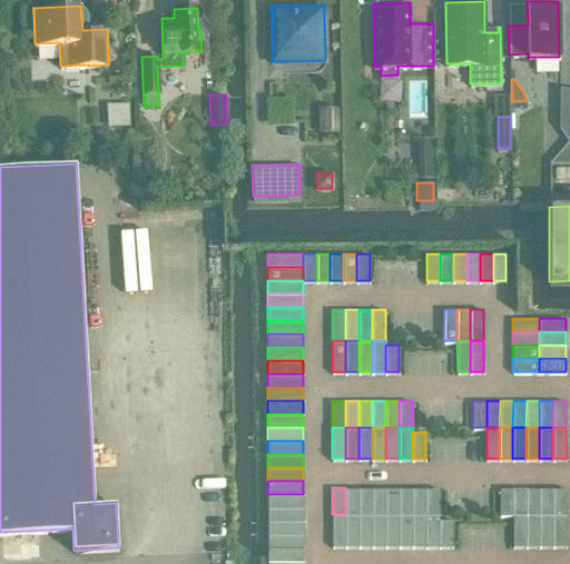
[(359,487),(345,487),(345,514),(359,514),(359,487)]
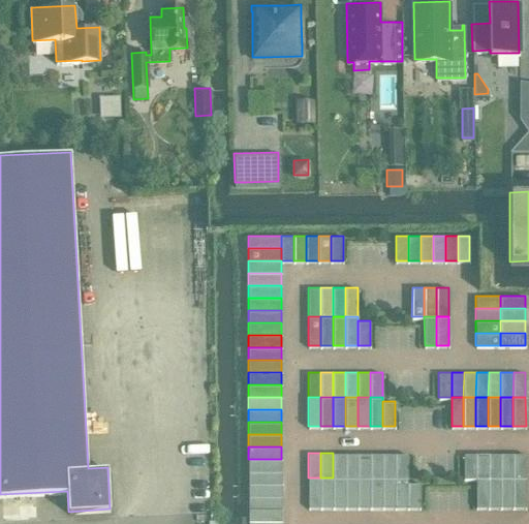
[(345,453),(333,453),(333,478),(345,478),(345,453)]
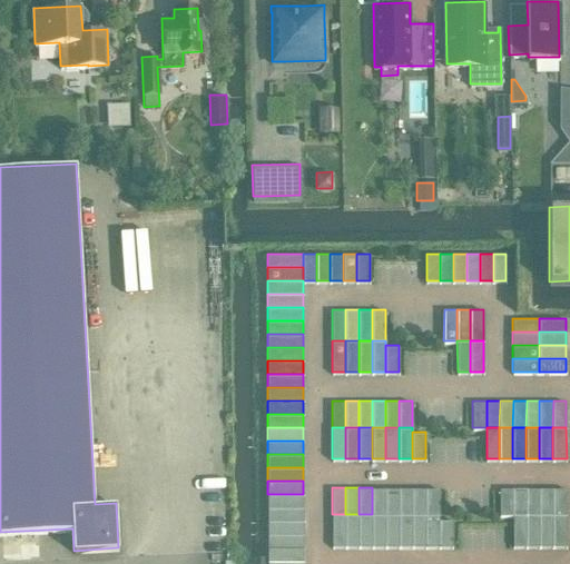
[(385,487),(372,487),(372,514),(385,514),(385,487)]
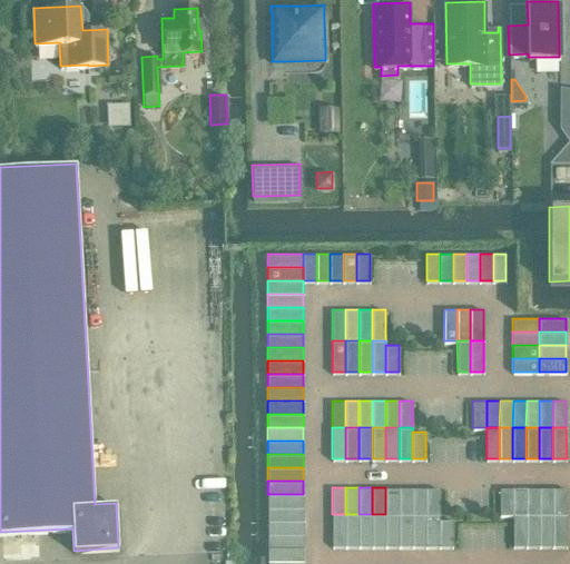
[(399,487),(385,487),(385,514),(399,514),(399,487)]
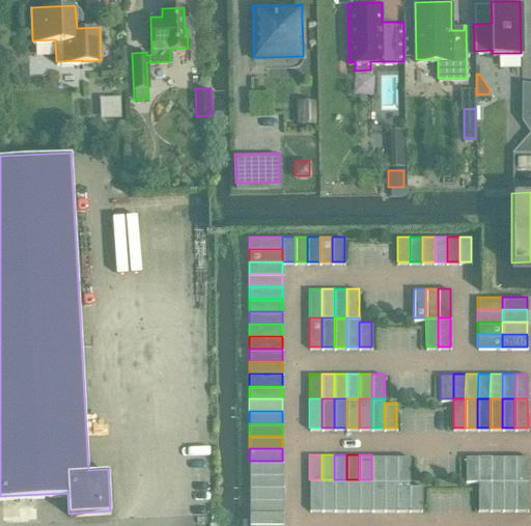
[(384,454),(371,454),(371,479),(384,479),(384,454)]
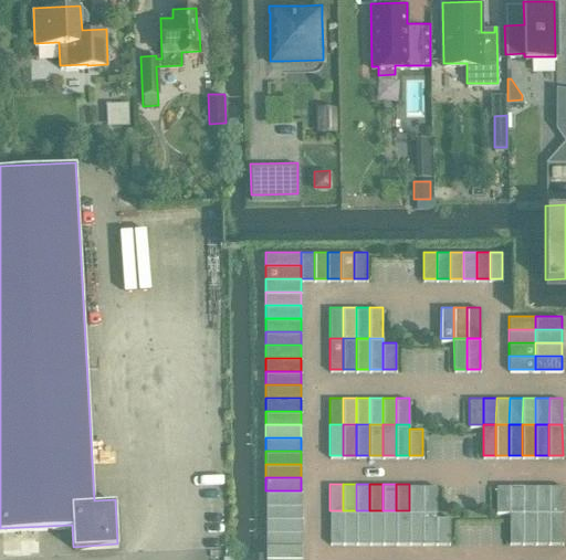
[(422,484),(409,484),(409,510),(422,510),(422,484)]
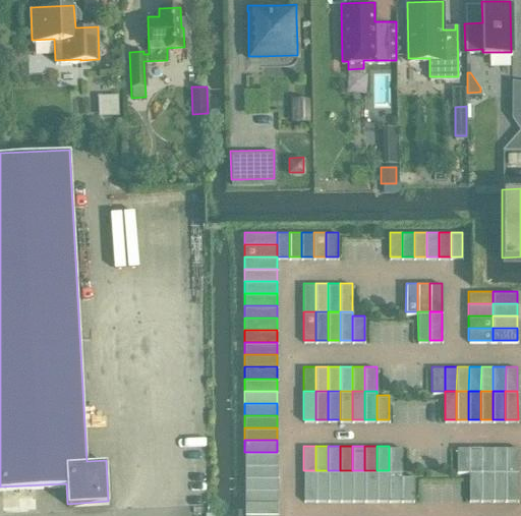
[(401,446),(389,446),(389,470),(401,470),(401,446)]
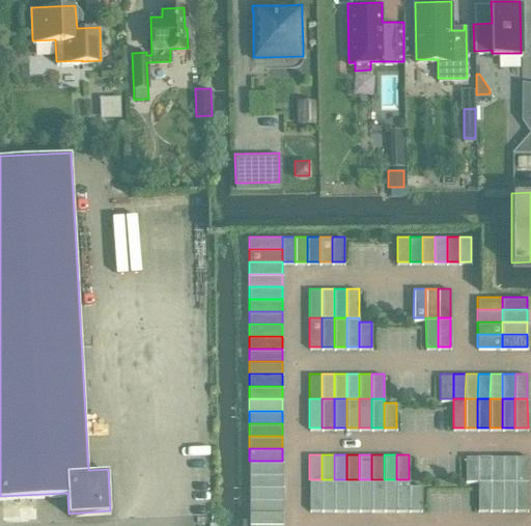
[(477,454),(466,454),(466,479),(477,479),(477,454)]
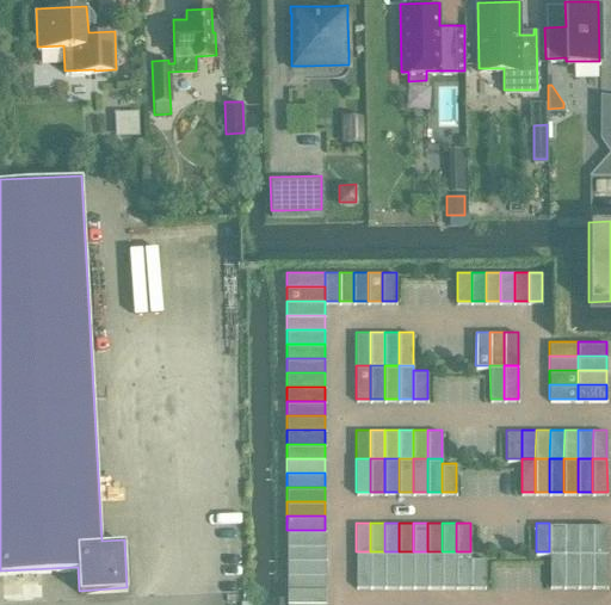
[(563,523),(549,523),(549,551),(563,551),(563,523)]
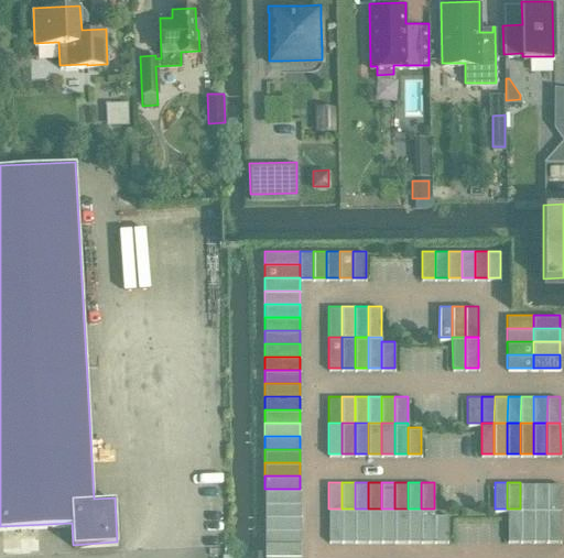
[(533,482),(520,482),(520,509),(533,509),(533,482)]
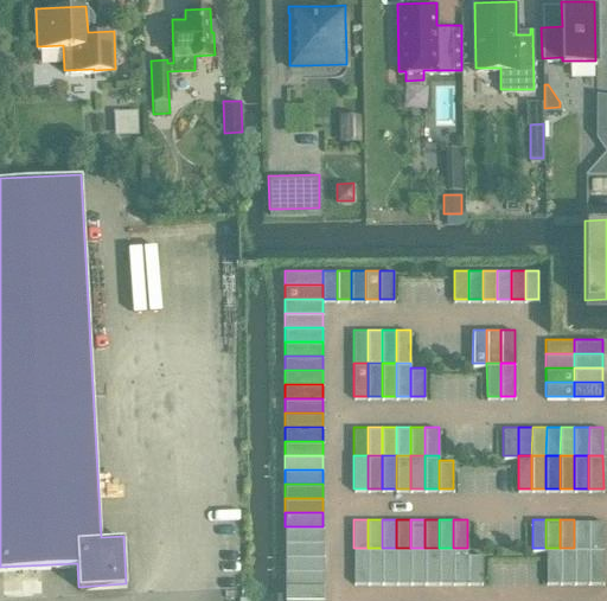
[(588,519),(574,519),(574,548),(588,548),(588,519)]
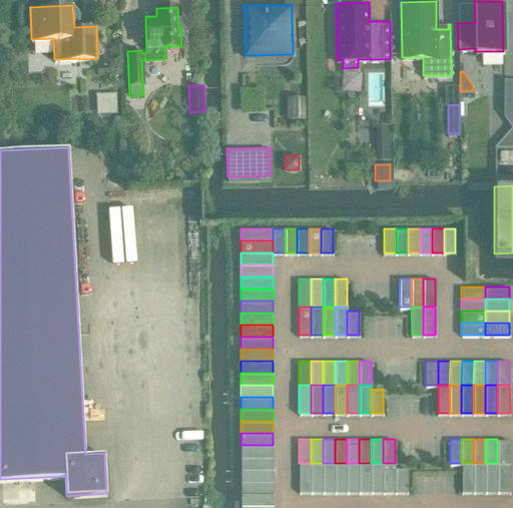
[(510,439),(497,439),(497,463),(510,463),(510,439)]
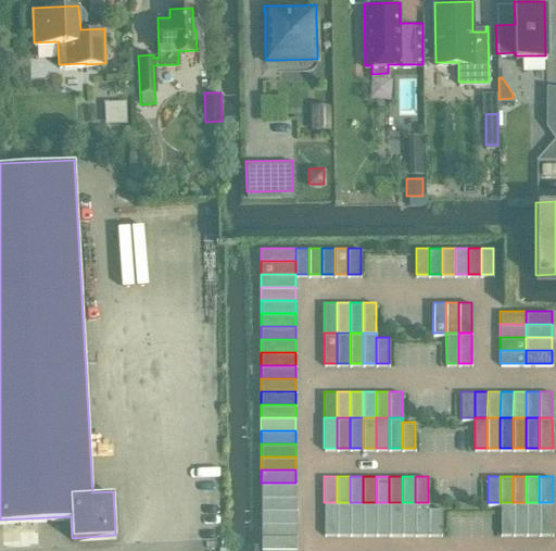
[(295,483),(261,483),(261,496),(295,496),(295,483)]
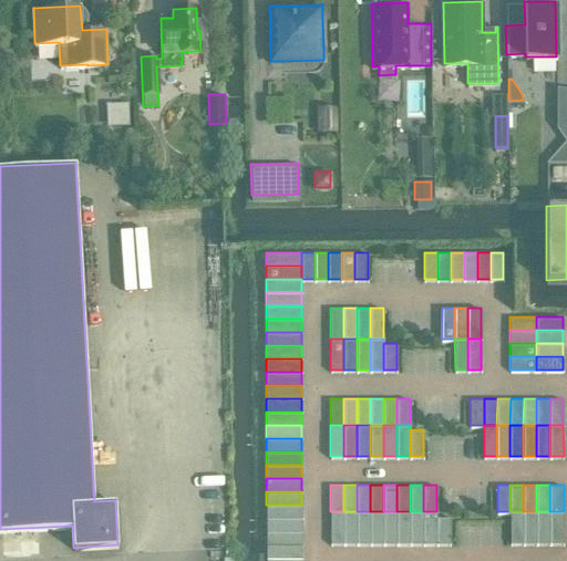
[(301,505),(266,505),(266,518),(301,518),(301,505)]
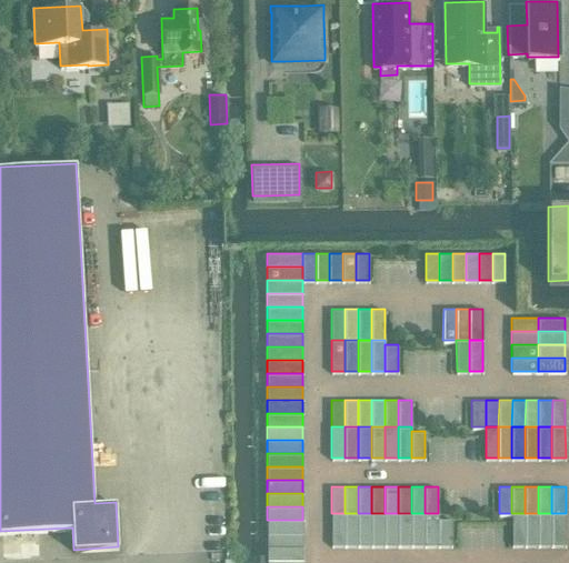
[(345,513),(331,513),(331,521),(331,544),(345,544),(345,513)]
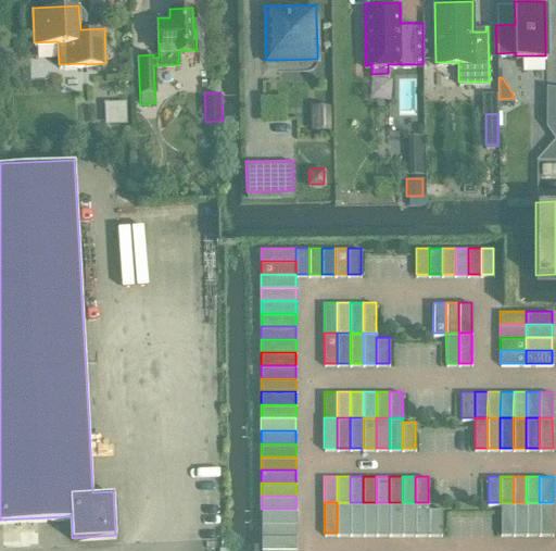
[(350,502),(337,502),(337,533),(350,533),(350,502)]
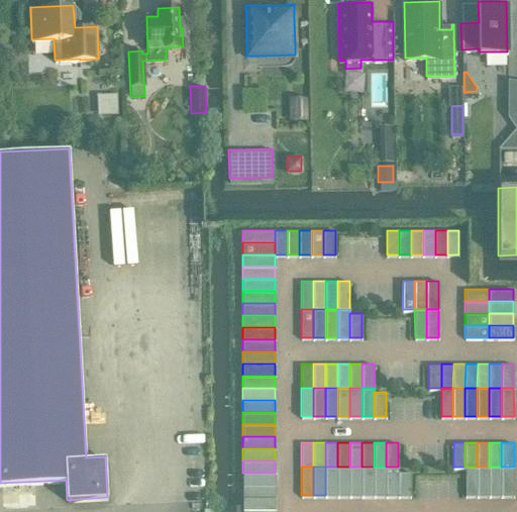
[(337,467),(325,467),(325,495),(337,495),(337,467)]
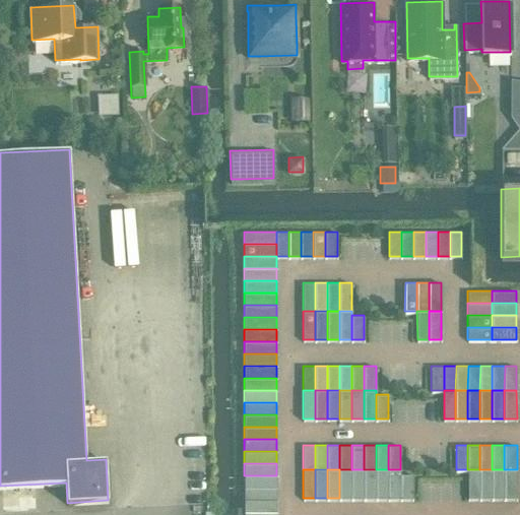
[(351,469),(339,469),(339,498),(351,498),(351,469)]
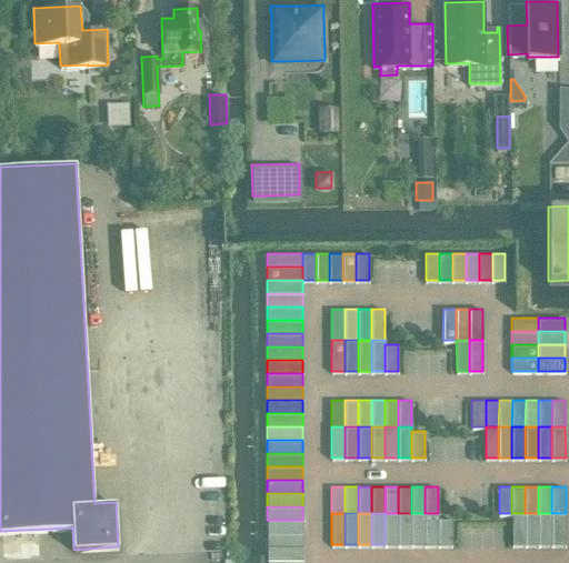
[(398,513),(385,513),(385,544),(398,544),(398,513)]
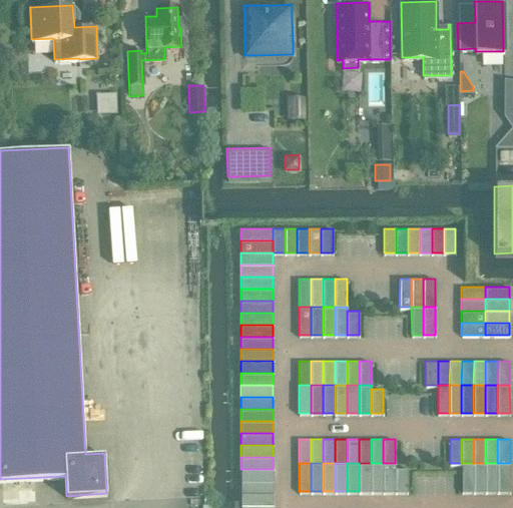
[(371,463),(359,463),(359,491),(371,491),(371,463)]
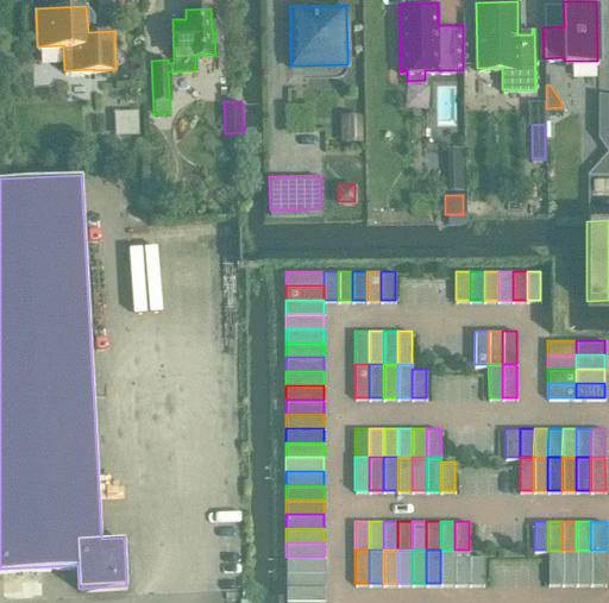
[(454,550),(440,550),(440,583),(454,583),(454,550)]
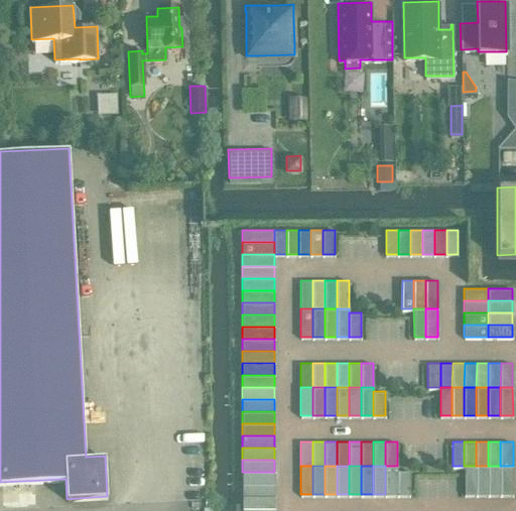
[(397,466),(385,466),(385,494),(397,494),(397,470),(397,466)]
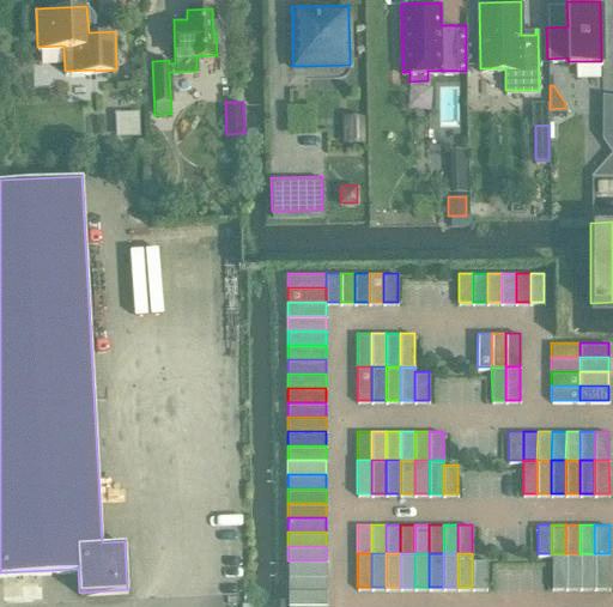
[(565,553),(551,553),(552,557),(552,562),(552,587),(565,587),(565,553)]
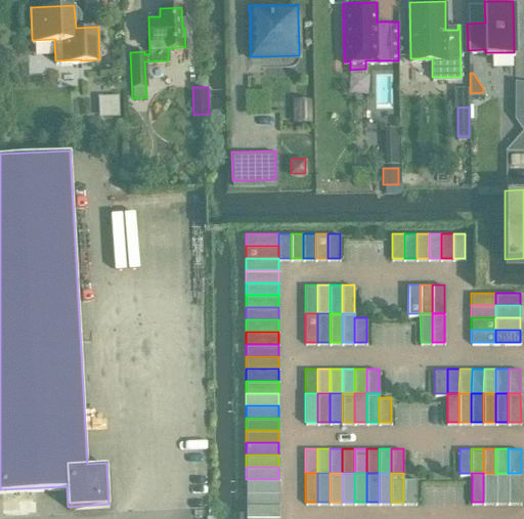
[(495,473),(483,473),(483,502),(495,502),(495,473)]
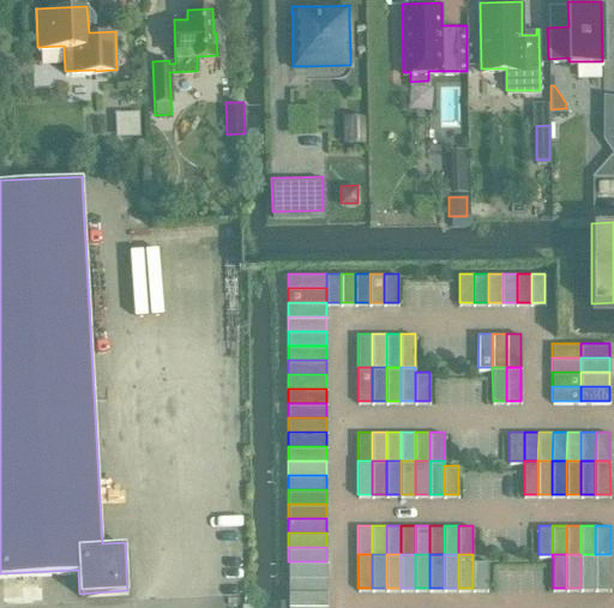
[(595,554),(581,554),(581,588),(595,588),(595,554)]
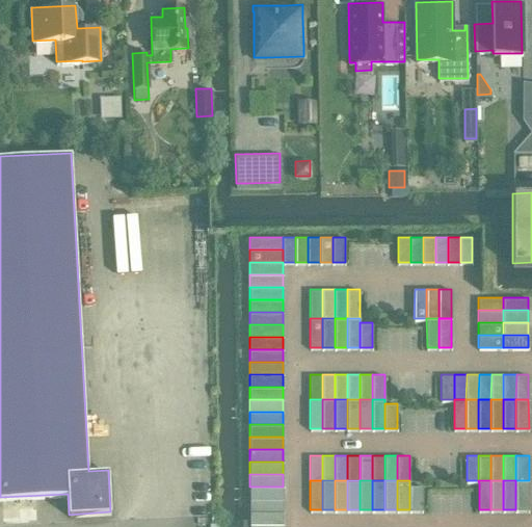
[(529,480),(515,480),(515,509),(529,509),(529,480)]
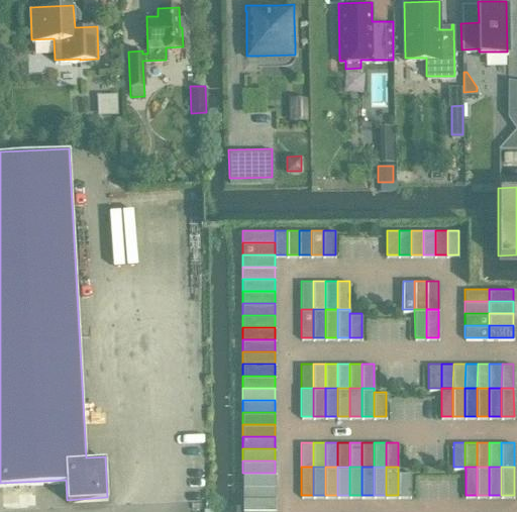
[(410,471),(398,471),(398,495),(410,495),(410,471)]
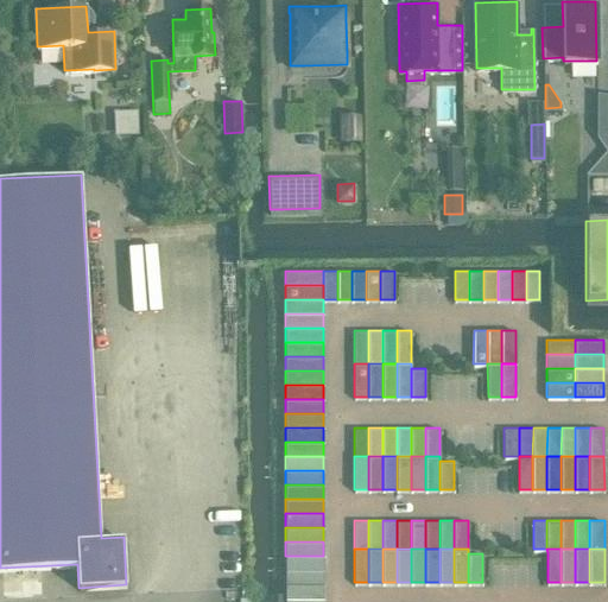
[(323,556),(285,556),(285,570),(323,570),(323,557),(323,556)]
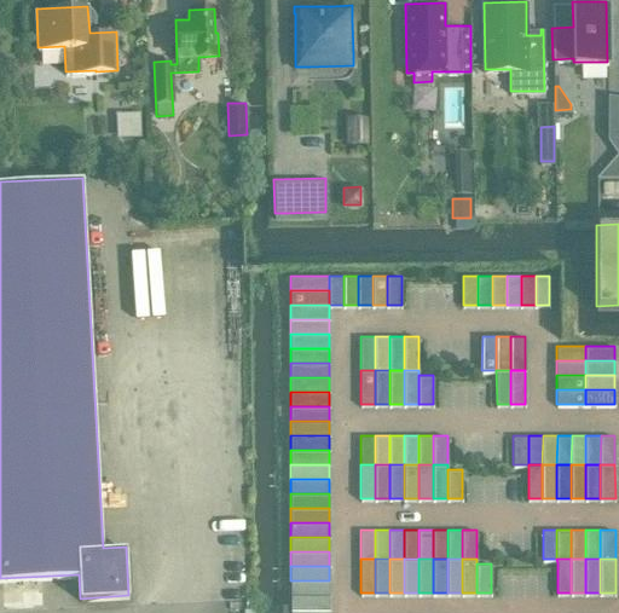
[(329,580),(290,580),(290,595),(329,595),(329,580)]
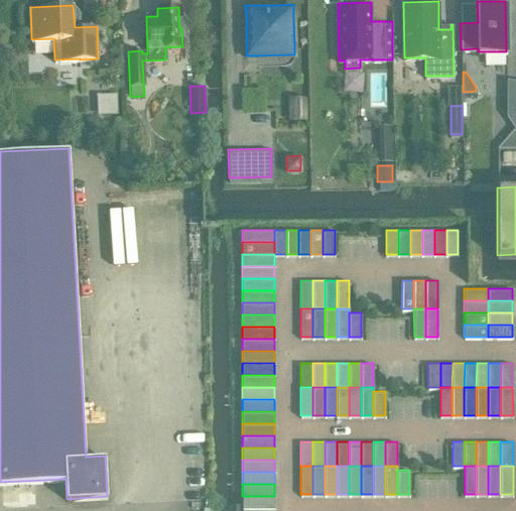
[(274,496),(242,496),(242,508),(274,508),(274,496)]
